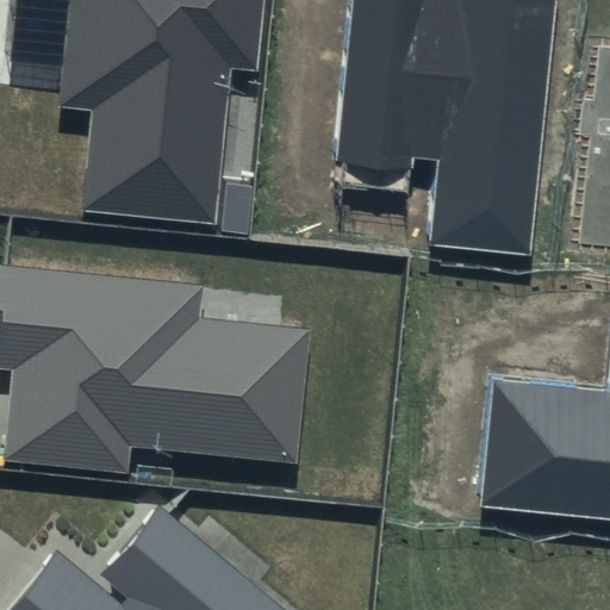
[(68,0),(57,105),(94,109),(83,209),(216,222),(231,69),(254,72),(260,0),(68,0)]
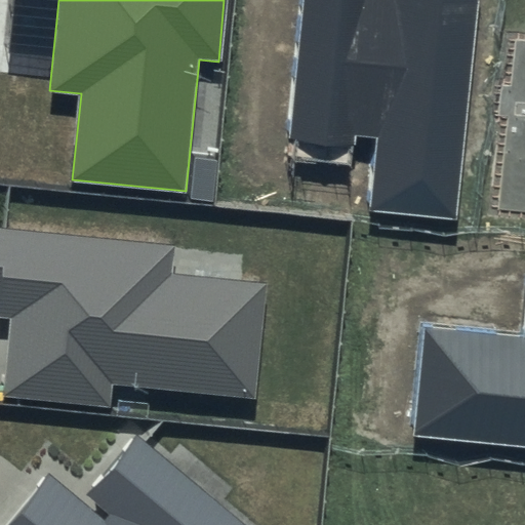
[(303,0),(289,142),(354,148),(355,134),(379,137),(372,211),(457,219),(478,0),(303,0)]
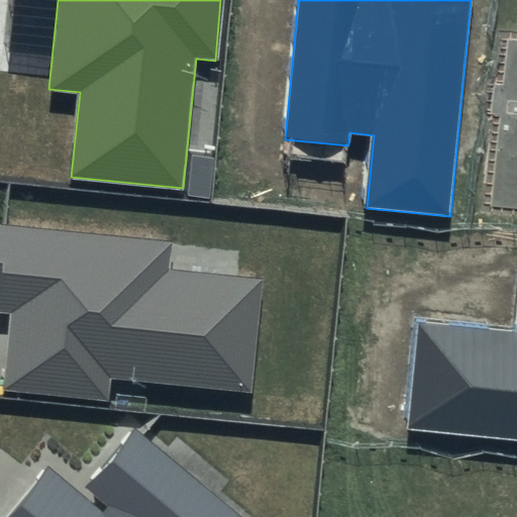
[(516,39),(507,39),(502,83),(494,82),(490,114),(499,115),(489,207),(516,210),(516,39)]
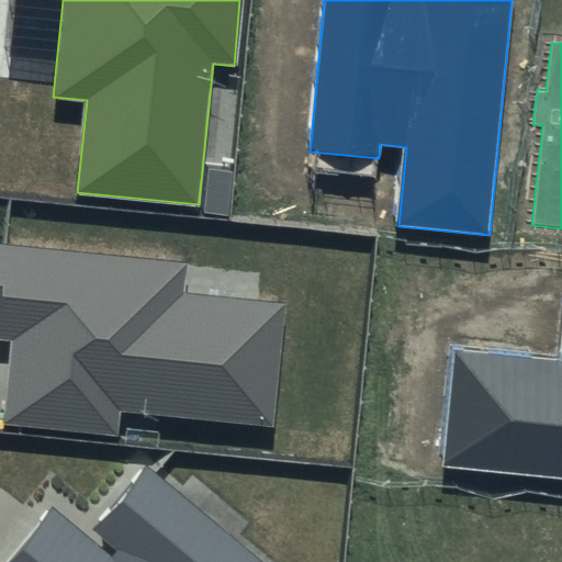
[(186,263),(0,245),(0,339),(13,340),(4,424),(120,435),(123,407),(273,423),(284,302),(183,292),(186,263)]
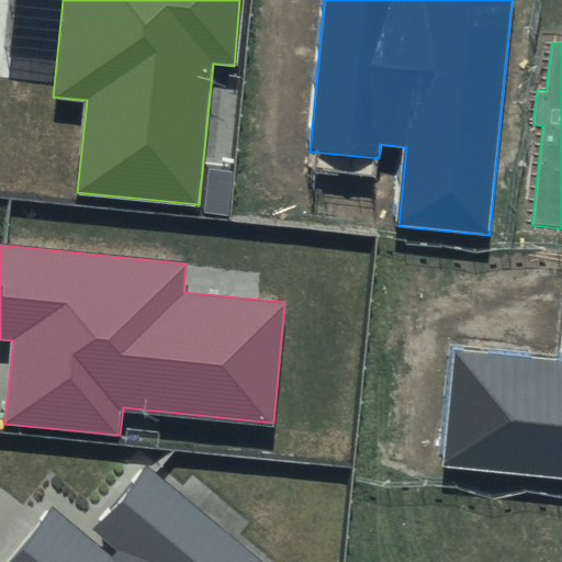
[(561,350),(561,360),(456,350),(445,465),(561,475),(561,350)]
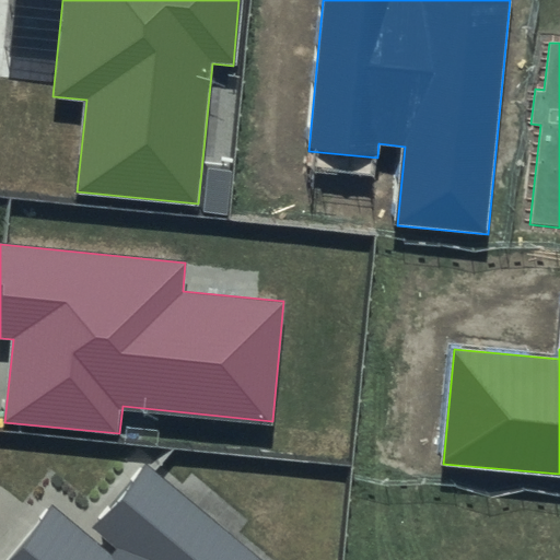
[(259,559),(146,464),(85,536),(51,508),(7,559),(259,559)]
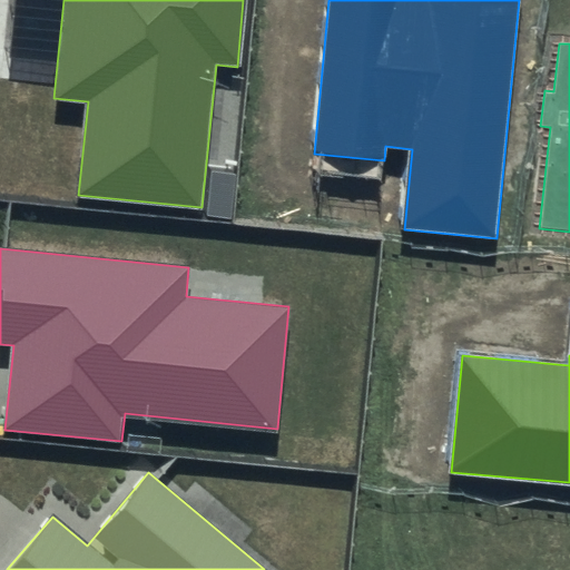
All buildings are outlined.
